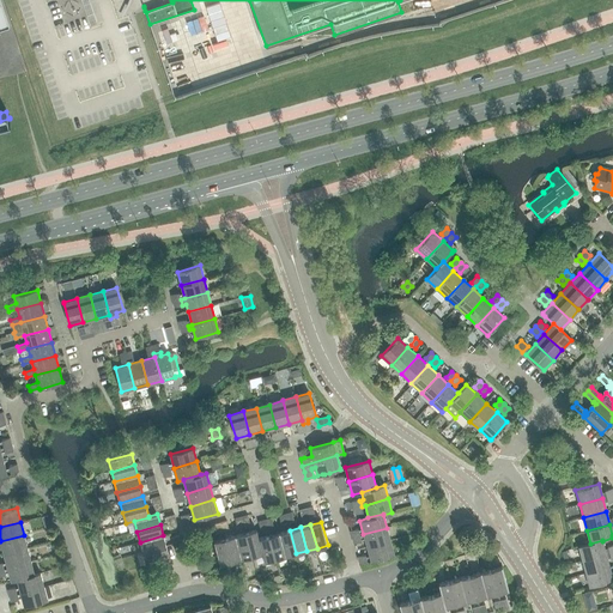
[(387,528),(363,534),(366,547),(390,541),(387,528)]
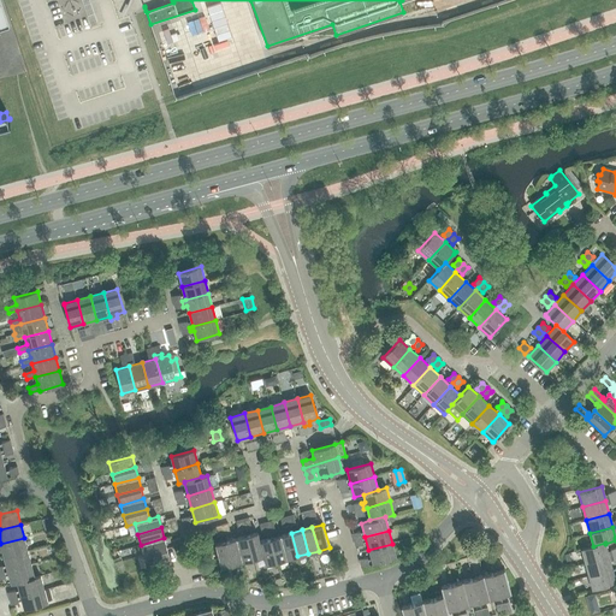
[(258,533),(247,535),(253,560),(264,556),(260,542),(258,533)]
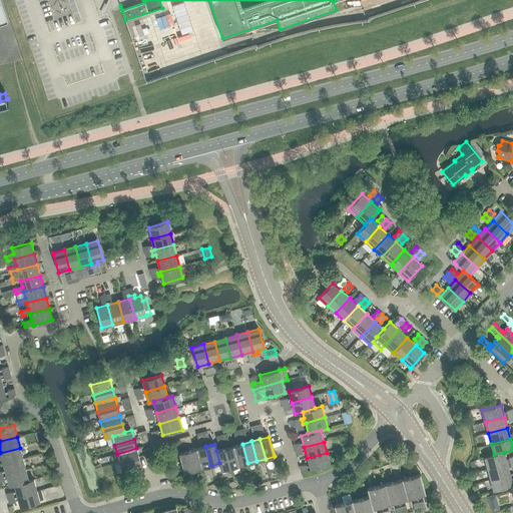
[(242,444),(233,446),(238,466),(247,463),(242,444)]
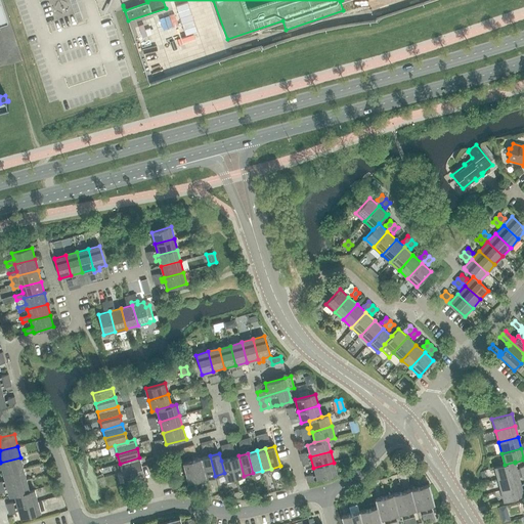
[(210,455),(201,457),(207,478),(215,476),(210,455)]
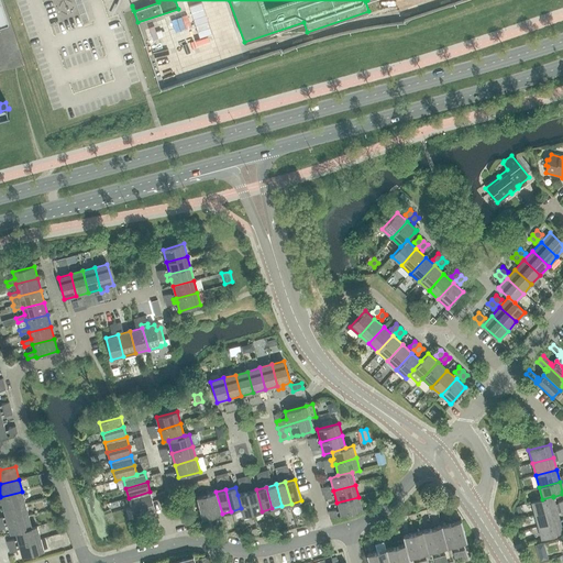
[(256,489),(246,493),(253,514),(262,511),(256,489)]
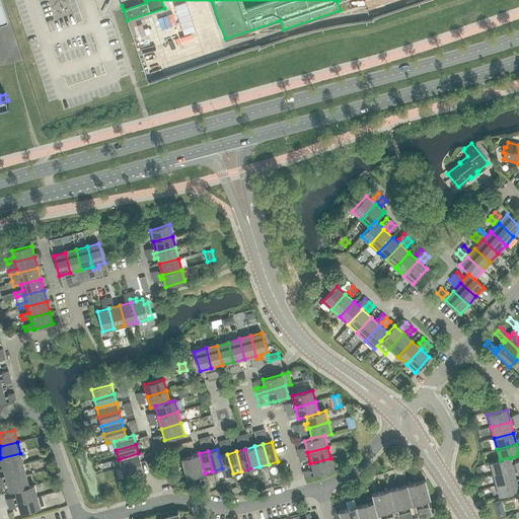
[(23,464),(20,453),(0,458),(3,469),(23,464)]
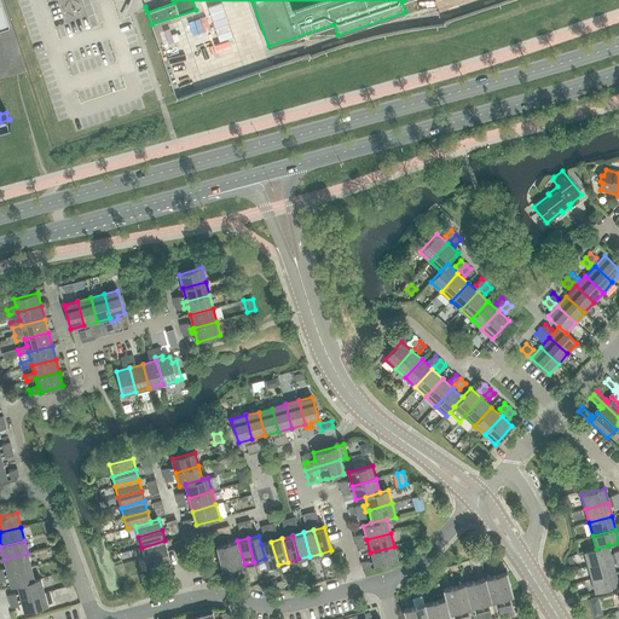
[(142,548),(144,557),(168,551),(165,541),(142,548)]
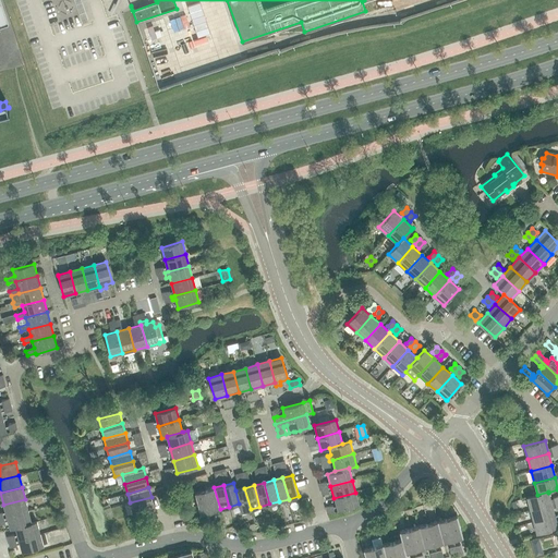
[(214,487),(205,490),(210,511),(220,509),(214,487)]
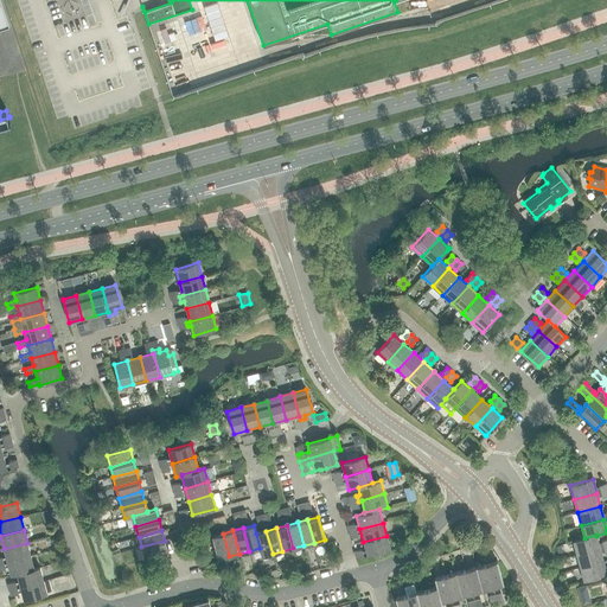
[(266,531),(256,534),(260,548),(262,557),(273,554),(266,531)]
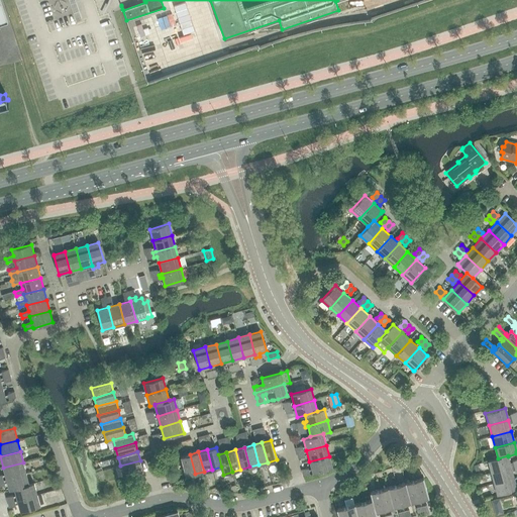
[(186,477),(195,474),(190,454),(180,456),(186,477)]
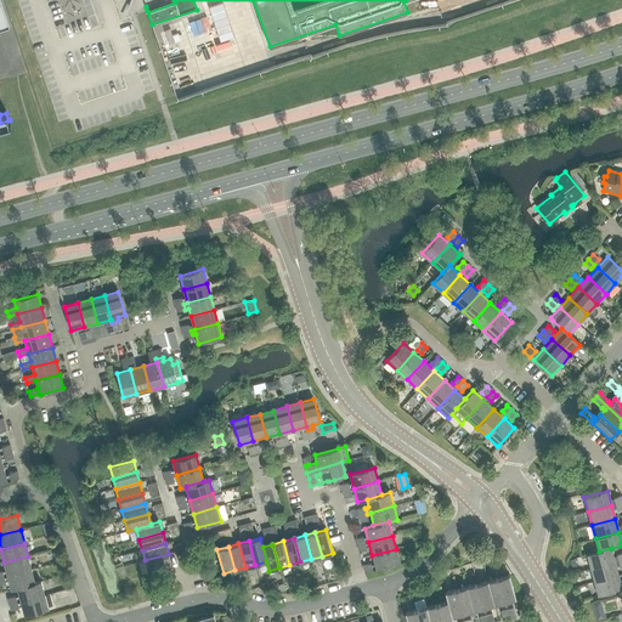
[(615,561),(611,549),(611,548),(599,552),(587,554),(591,569),(615,561)]
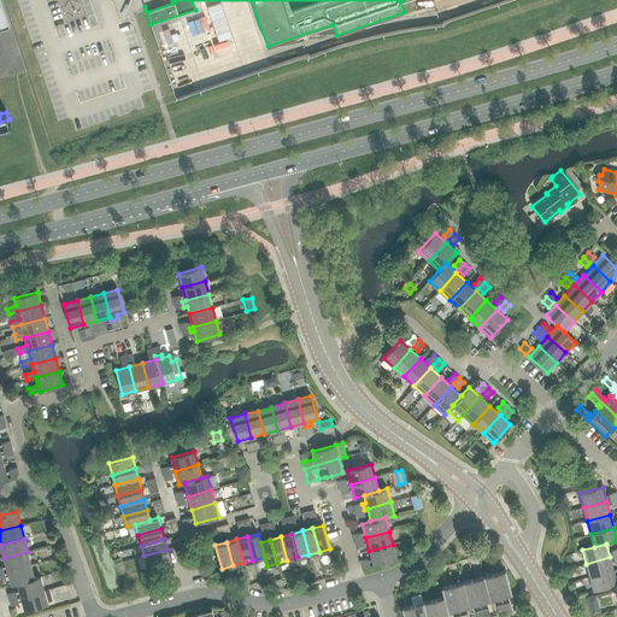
[(393,545),(369,551),(374,564),(397,558),(393,545)]
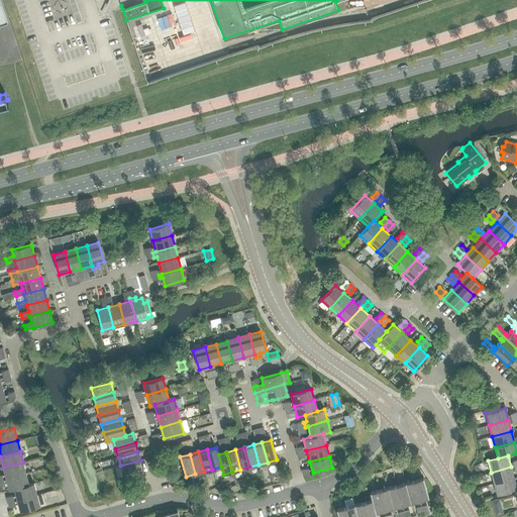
[(140,460),(120,466),(123,475),(142,470),(140,460)]
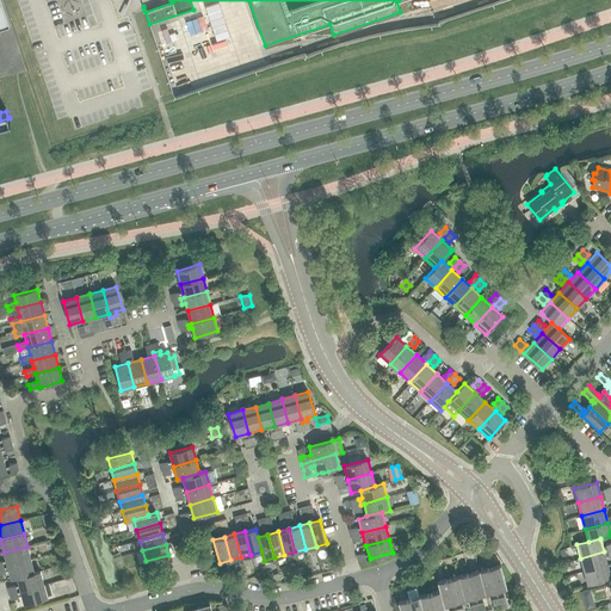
[(4,553),(7,566),(31,560),(28,547),(4,553)]
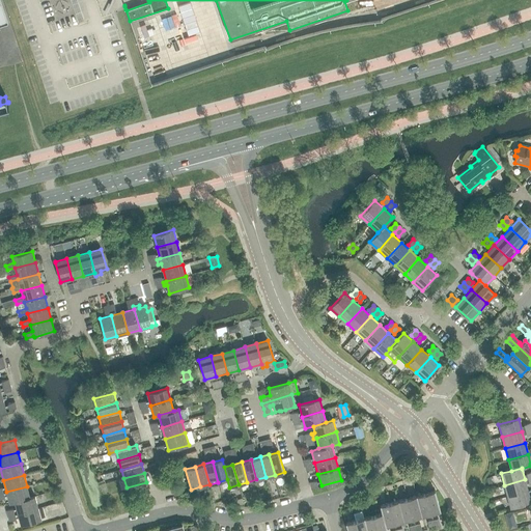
[(525,479),(504,485),(507,497),(528,491),(525,479)]
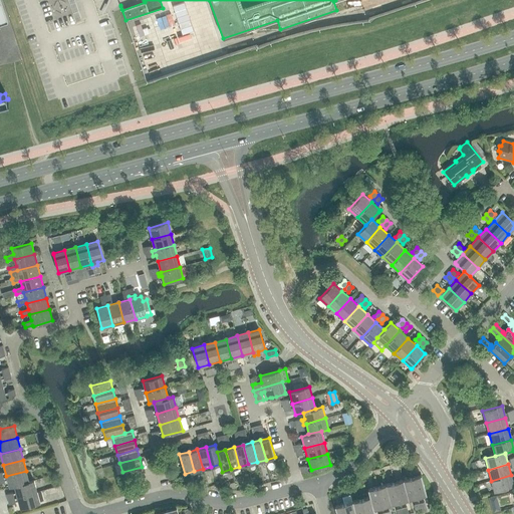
[(26,471),(6,476),(9,487),(14,486),(29,482),(29,481),(26,471)]
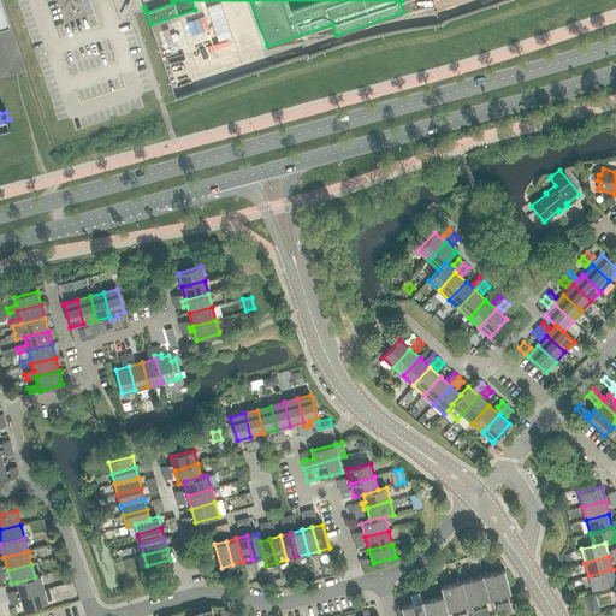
[(504,569),(493,573),(499,596),(511,593),(504,569)]
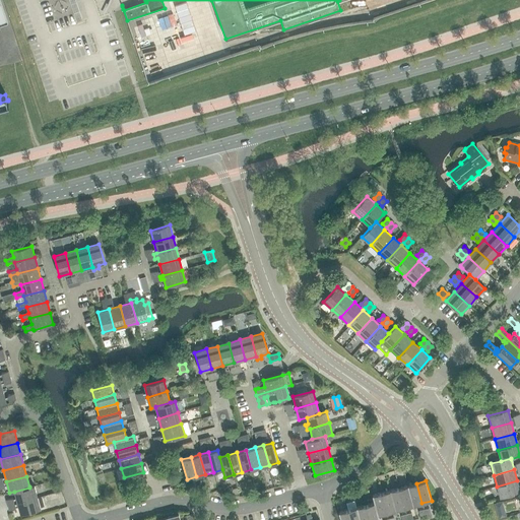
[(497,486),(500,498),(519,492),(517,480),(497,486)]
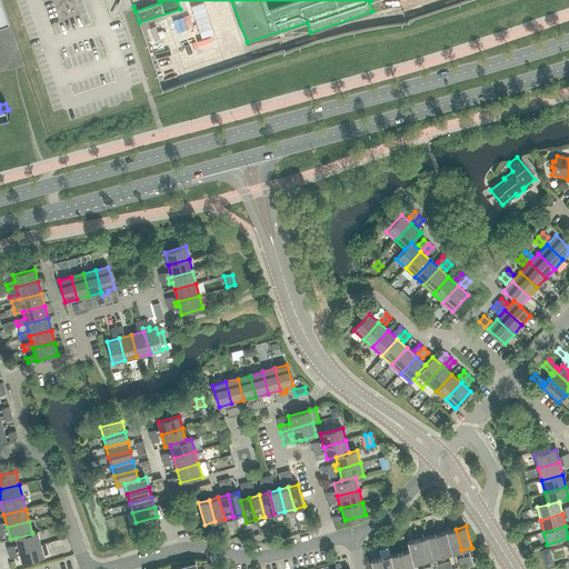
[(456,529),(446,531),(452,553),(461,550),(456,529)]
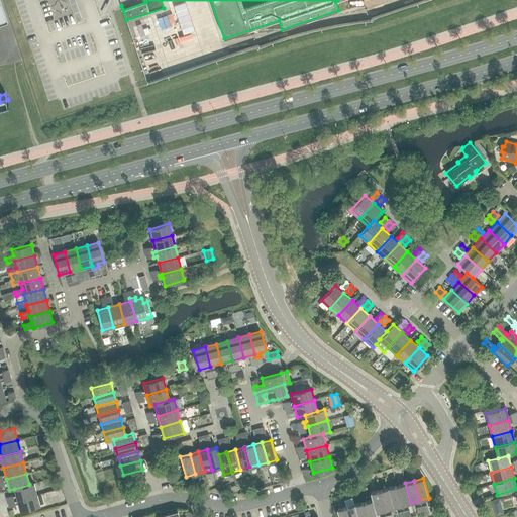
[(14,489),(17,500),(37,495),(34,483),(29,484),(29,485),(14,489)]
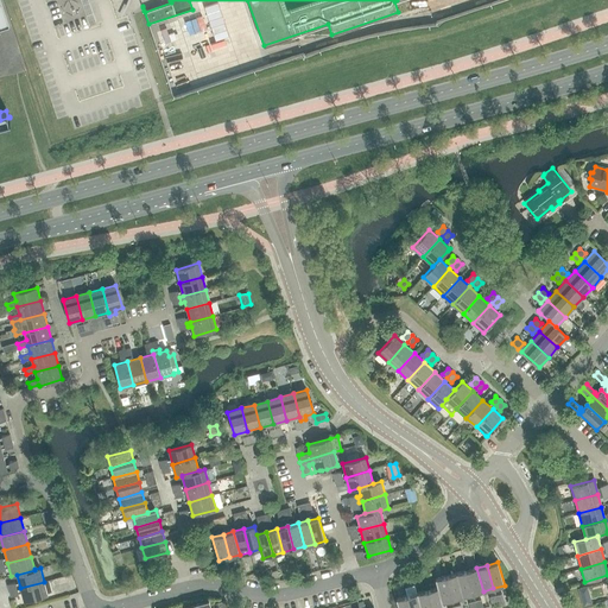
[(476,568),(467,570),(473,594),(483,591),(476,568)]
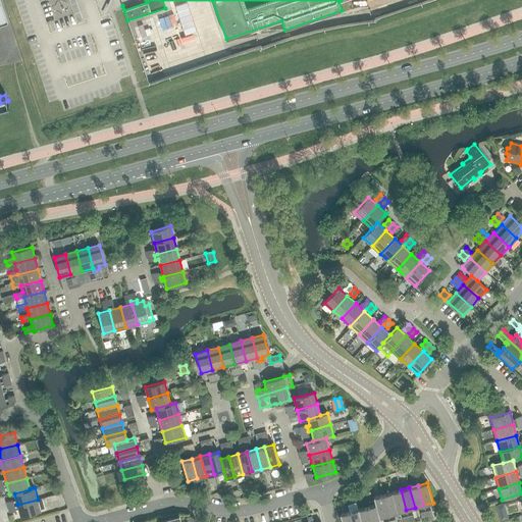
[(401,489),(392,492),(397,512),(406,510),(401,489)]
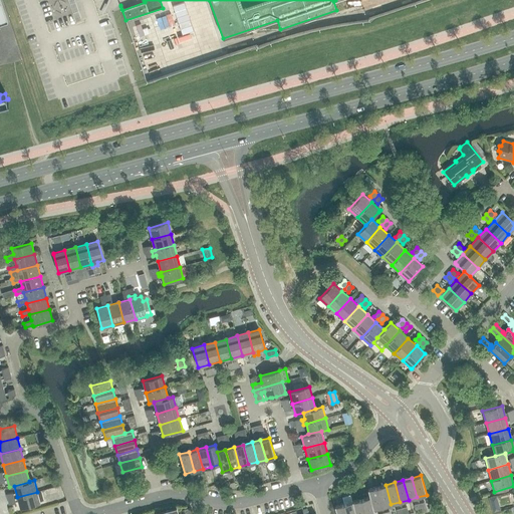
[(386,485),(376,487),(382,507),(391,504),(386,485)]
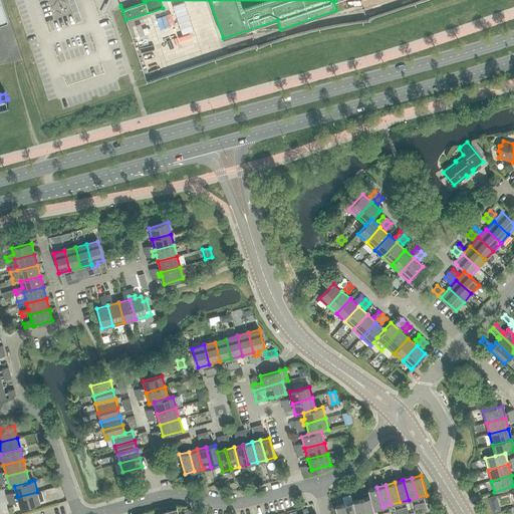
[(367,490),(369,497),(373,509),(382,507),(376,487),(367,490)]
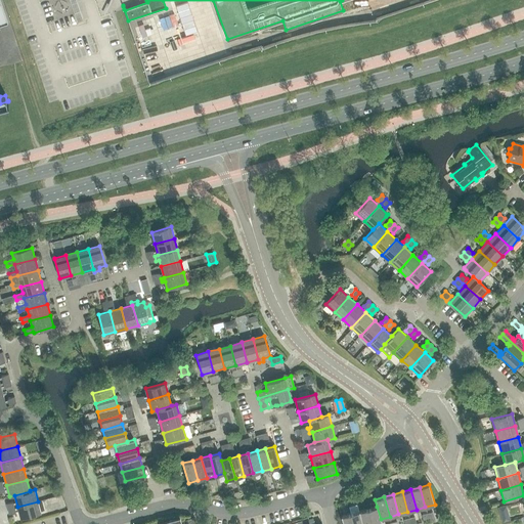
[(38,501),(17,507),(20,518),(41,513),(38,501)]
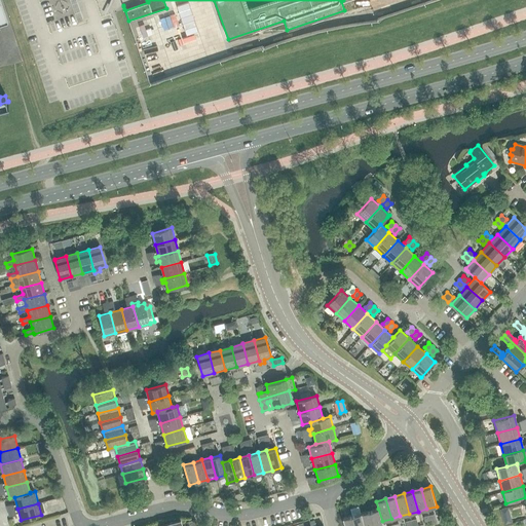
[(378,509),(369,511),(373,525),(383,525),(382,521),(378,509)]
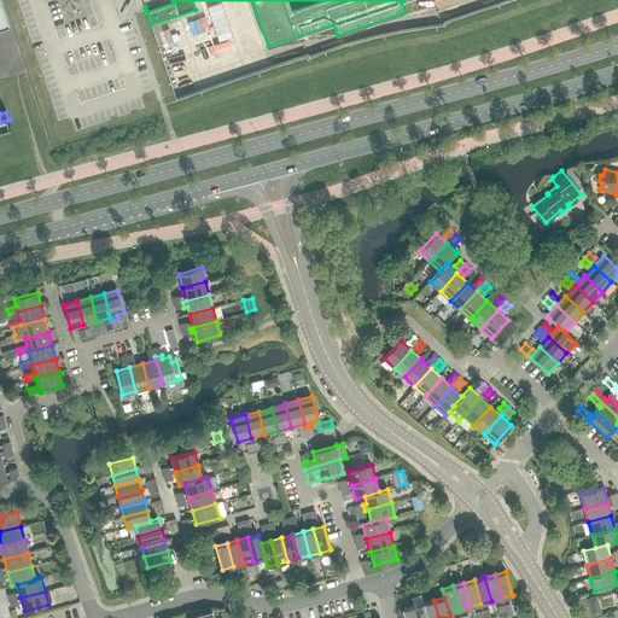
[(438,617),(433,600),(424,604),(427,617),(438,617)]
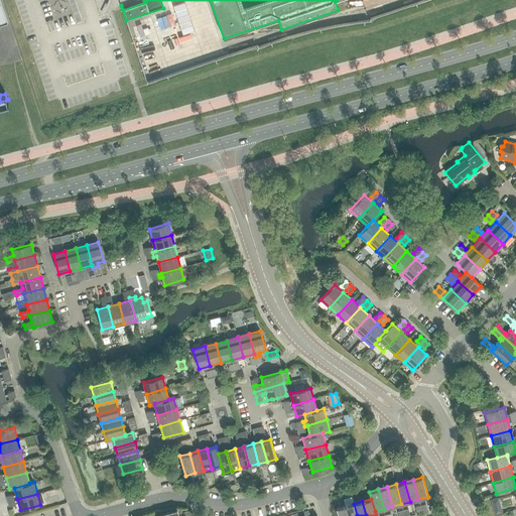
[(357,515),(354,504),(345,506),(347,515),(357,515)]
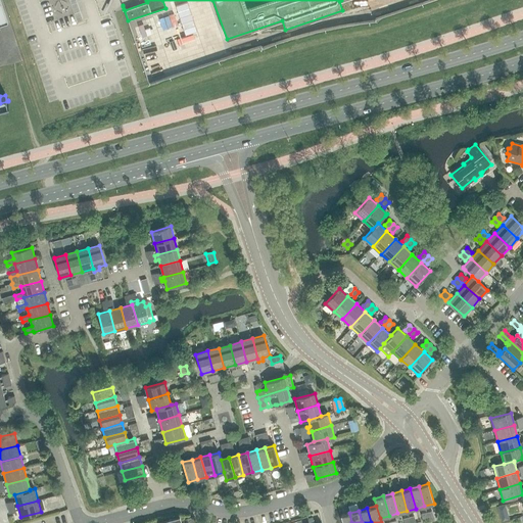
[(351,522),(349,513),(340,515),(342,522),(351,522)]
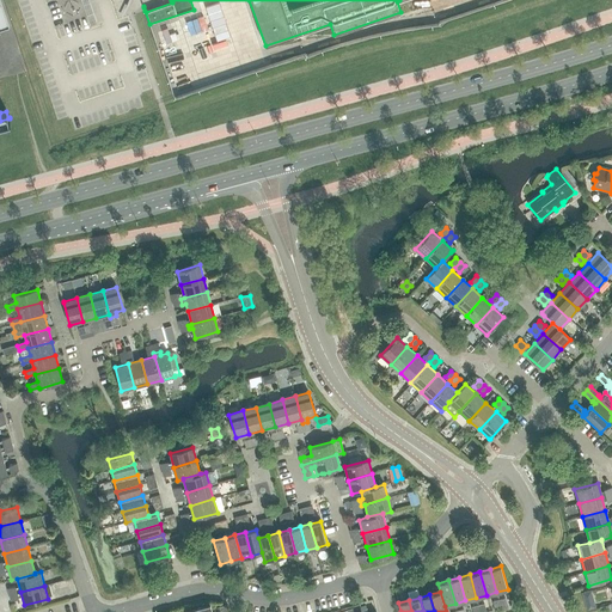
[(594,603),(589,600),(585,601),(587,611),(588,610),(595,609),(594,603)]
